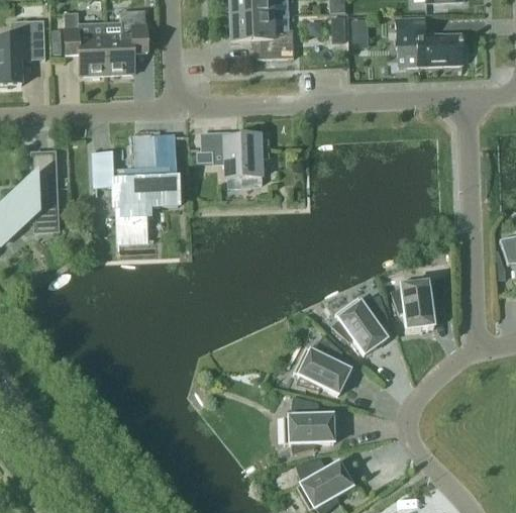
[(229,0),(230,16),(272,15),(271,0),(229,0)]
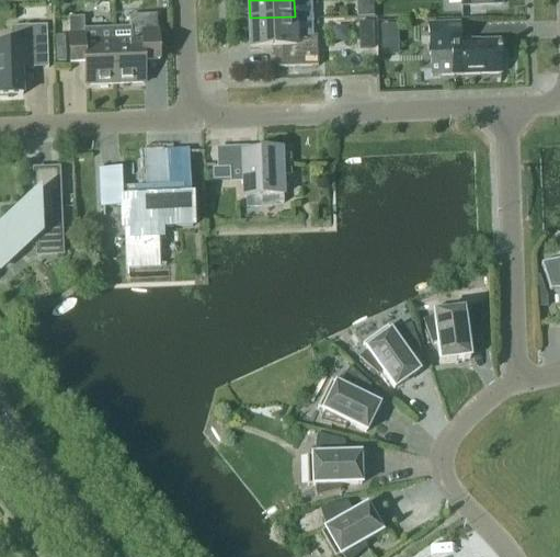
[(374,2),(357,3),(357,13),(375,13),(374,2)]
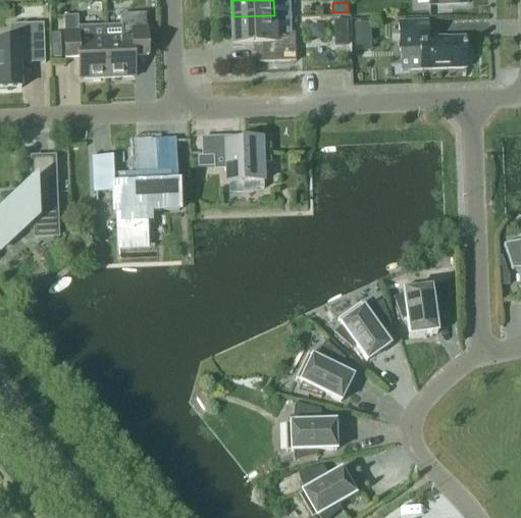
[(147,10),(121,11),(121,22),(106,22),(108,75),(135,74),(135,56),(148,55),(147,10)]
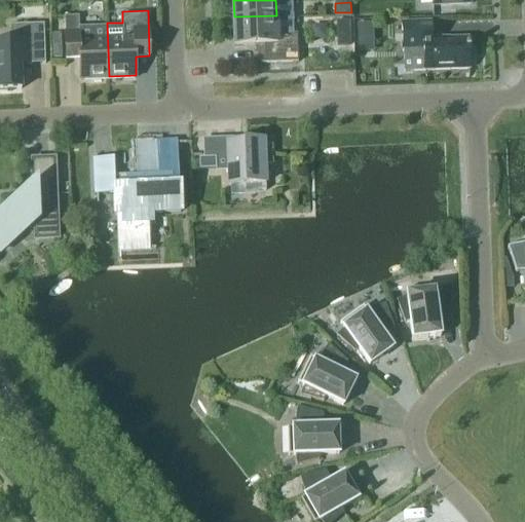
[(79,24),(79,13),(65,13),(67,59),(80,58),(81,77),(109,76),(107,23),(79,24)]
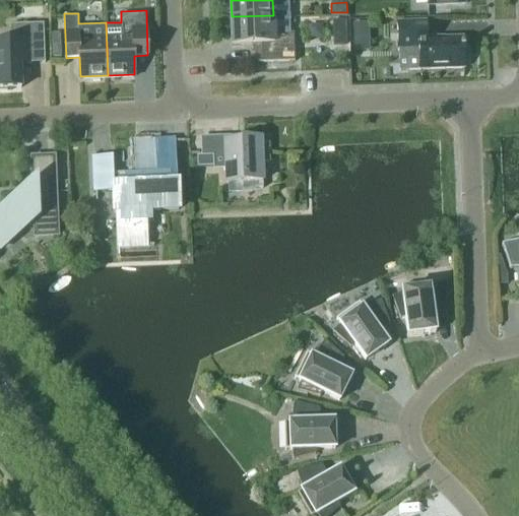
[(273,15),(232,16),(233,43),(261,42),(262,59),(257,59),(257,60),(295,58),(294,29),(274,30),(273,15)]
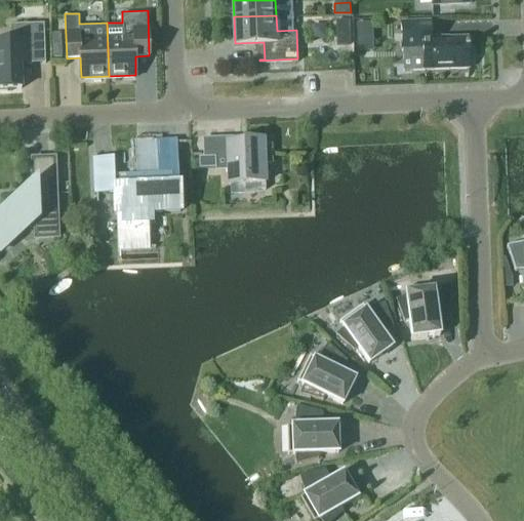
[(351,42),(350,17),(336,17),(337,43),(351,42)]
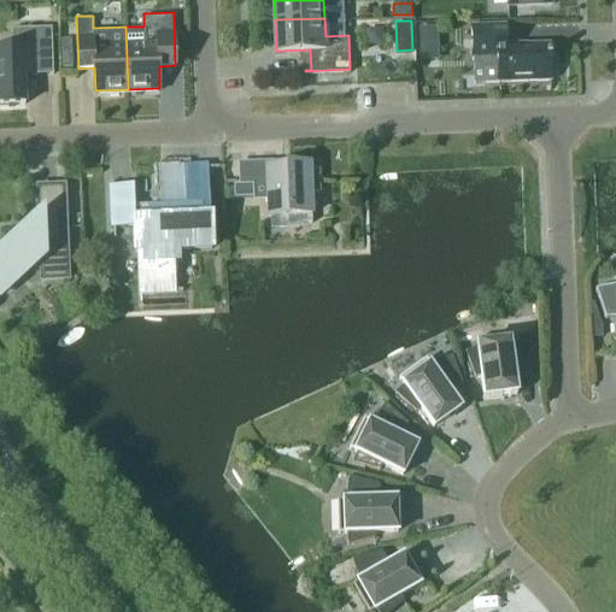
[(508,42),(506,22),(471,23),(473,56),(474,56),(474,66),(498,65),(499,78),(551,77),(551,53),(551,48),(551,41),(508,42)]
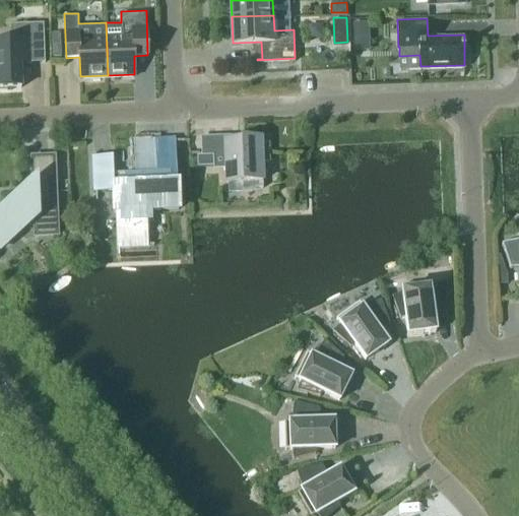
[(370,19),(353,19),(353,34),(370,34),(370,19)]
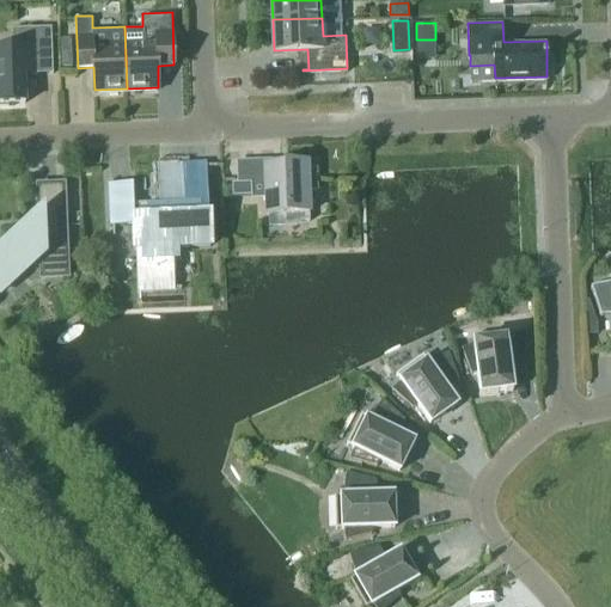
[(16,44),(0,44),(0,100),(25,100),(24,62),(32,62),(32,71),(54,71),(52,24),(16,25),(16,44)]
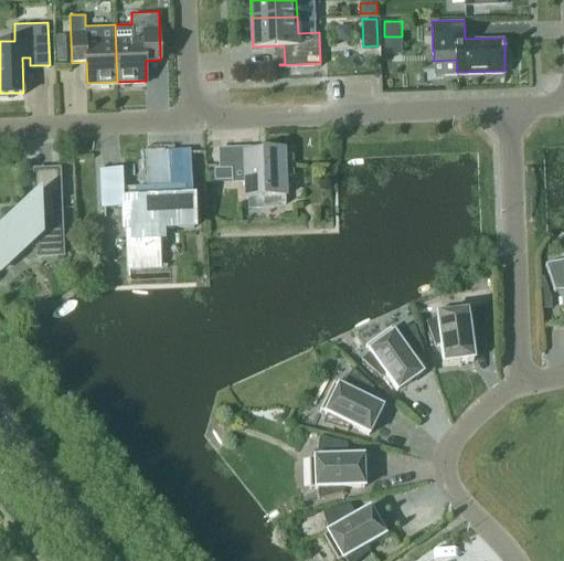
[(66,59),(66,46),(57,46),(59,60),(66,59)]
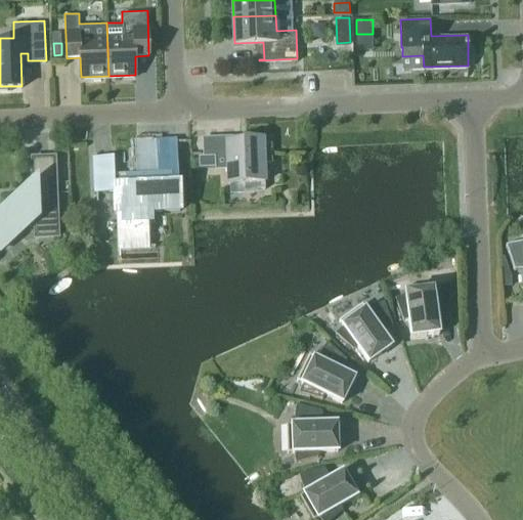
[(118,211),(120,246),(156,245),(156,244),(148,244),(146,210),(181,208),(179,182),(177,182),(175,140),(185,139),(185,138),(137,140),(137,134),(136,134),(137,172),(113,173),(112,156),(96,157),(96,152),(95,152),(97,199),(98,199),(98,189),(114,188),(115,211),(118,211)]
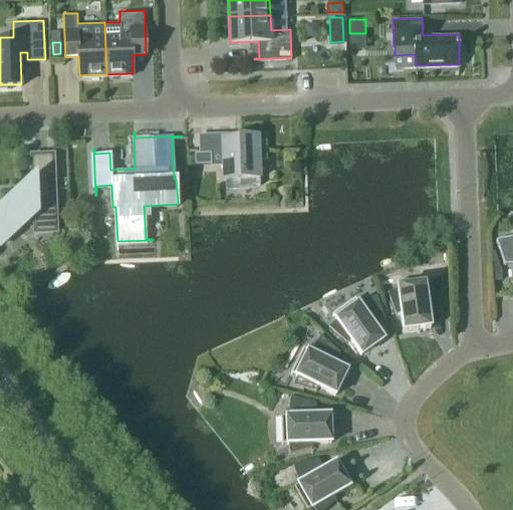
[(258,140),(258,134),(223,136),(225,178),(241,177),(241,184),(260,183),(259,157),(266,157),(265,140),(258,140)]
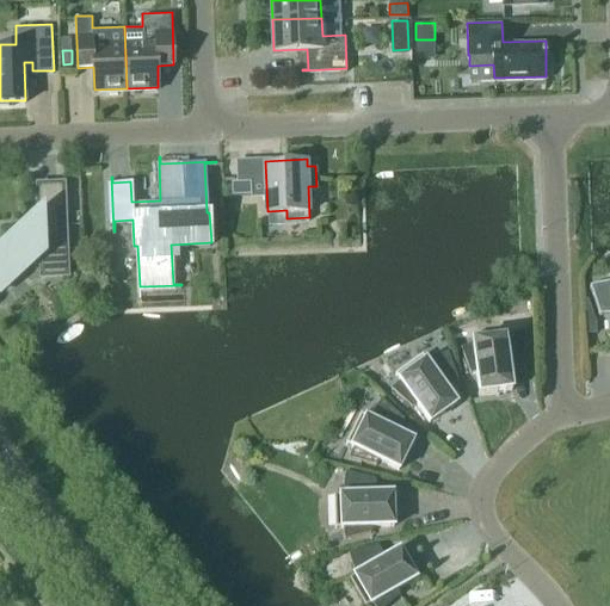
[(238,179),(232,180),(233,193),(252,192),(252,179),(238,179)]
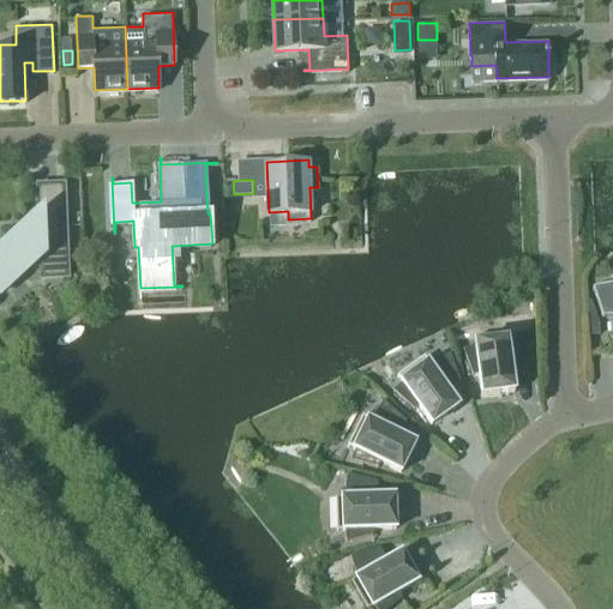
[(68,273),(64,182),(38,184),(40,213),(0,247),(0,287),(0,288),(42,252),(43,275),(68,273)]
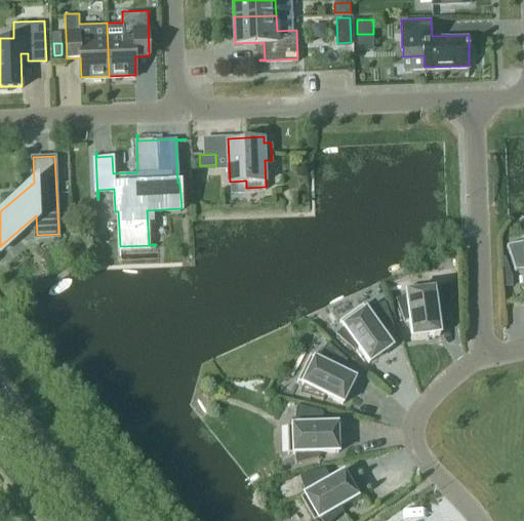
[(523,239),(515,241),(507,243),(515,269),(523,268),(523,239)]
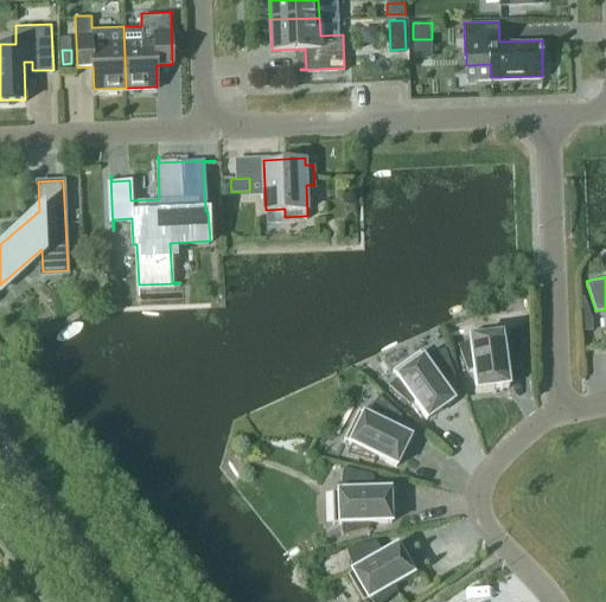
[(585,294),(582,294),(584,327),(593,327),(593,316),(585,294)]
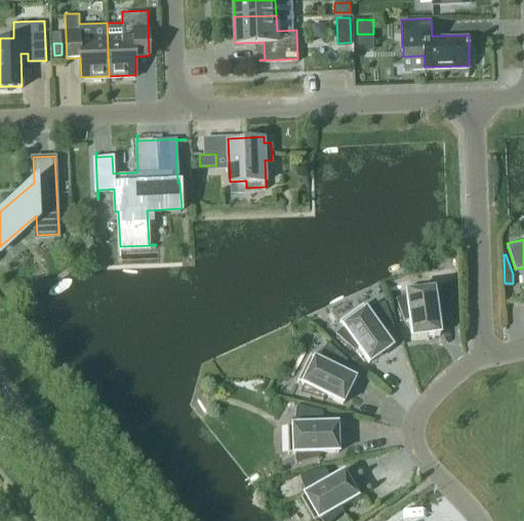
[(409,318),(410,325),(411,337),(440,333),(438,319),(450,317),(454,291),(449,290),(445,290),(434,290),(434,288),(433,288),(433,290),(424,291),(420,291),(408,293),(407,291),(406,292),(406,293),(402,294),(396,296),(404,319),(409,318)]
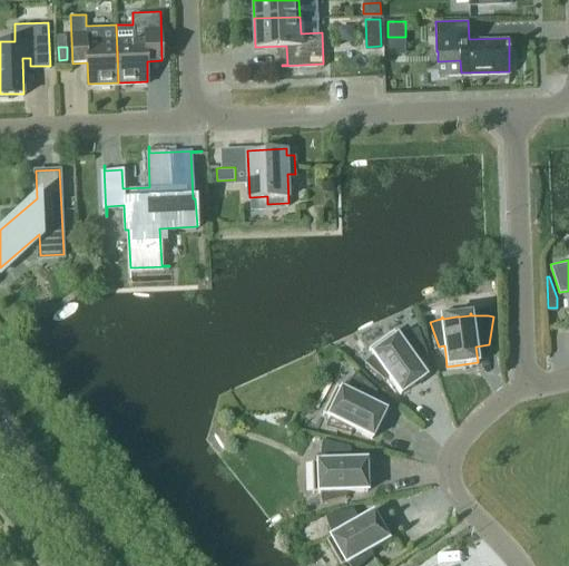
[(365,361),(384,378),(389,374),(401,392),(427,373),(417,361),(428,353),(418,327),(410,330),(399,335),(398,334),(396,335),(398,337),(375,352),(374,351),(372,352),(373,353),(365,361)]
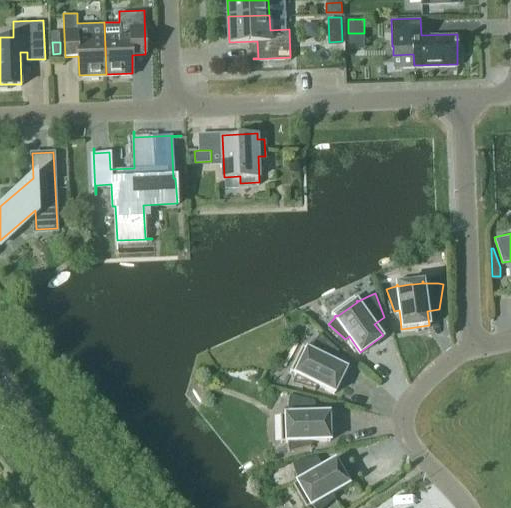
[(346,366),(334,360),(339,350),(320,332),(317,335),(315,339),(309,348),(307,347),(306,349),(308,349),(303,357),(302,359),(297,371),(295,370),(294,372),(296,373),(294,377),(293,382),(315,387),(318,383),(334,391),(346,366)]
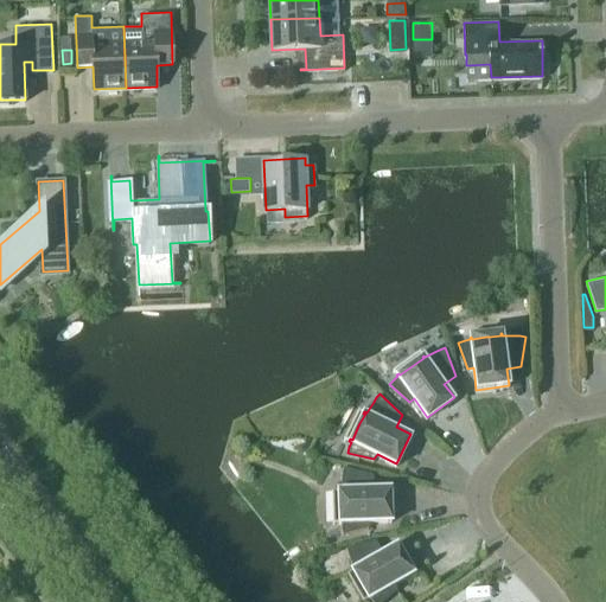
[(374,473),(344,466),(343,471),(342,475),(340,488),(338,488),(338,491),(340,491),(340,500),(340,504),(342,519),(339,519),(339,522),(342,522),(342,526),(343,533),(370,526),(370,520),(391,520),(390,487),(374,487),(374,473)]
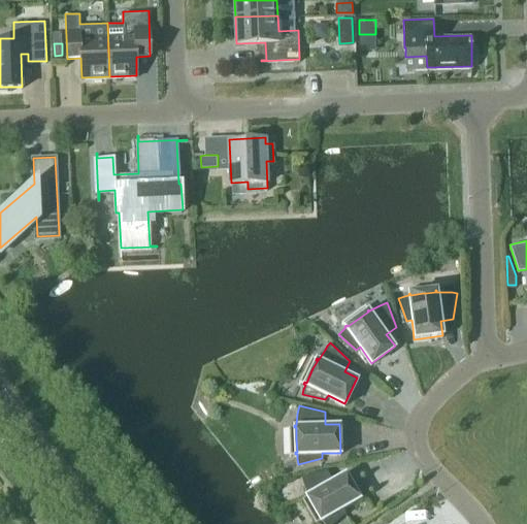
[(321,518),(320,519),(320,520),(322,519),(324,523),(325,523),(331,523),(346,512),(343,506),(360,497),(346,472),(333,480),(327,469),(301,476),(302,480),(303,484),(307,494),(306,495),(307,496),(308,496),(313,503),(314,506),(321,518)]
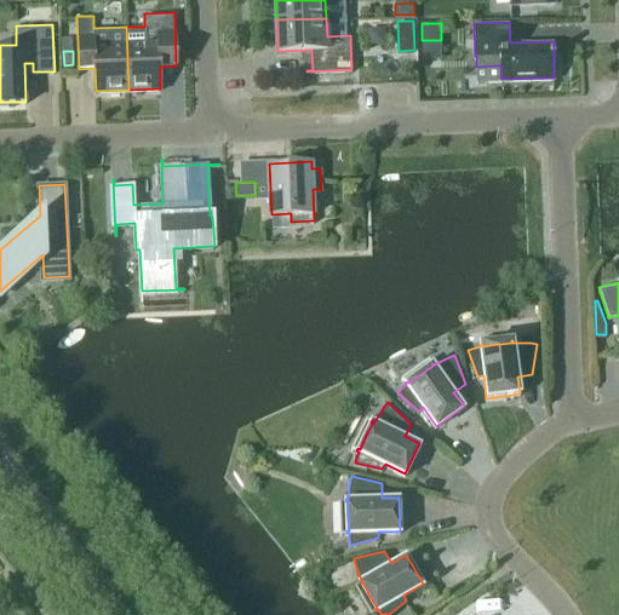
All buildings are outlined.
